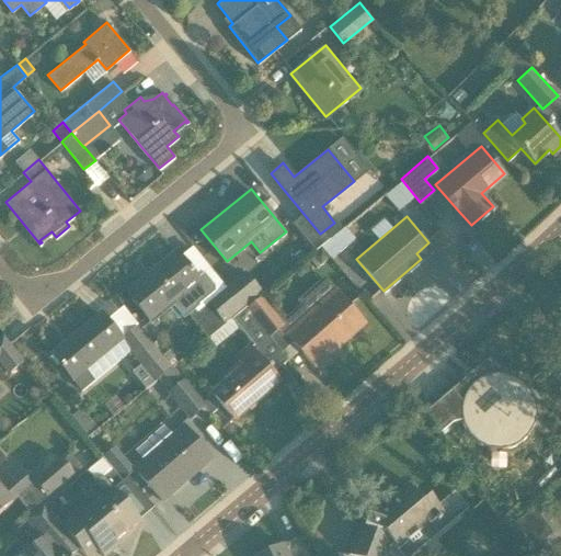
[(343,225),(320,245),(331,257),(354,237),(343,225)]
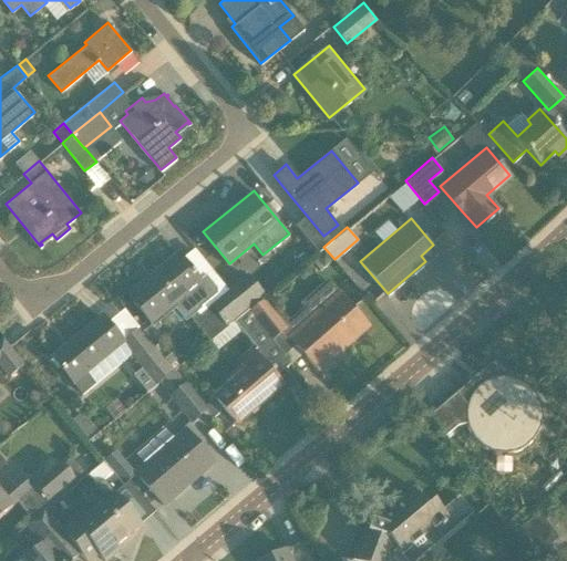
[(200,305),(217,292),(216,287),(205,273),(199,278),(178,252),(127,293),(153,324),(175,307),(185,320),(202,307),(200,305)]
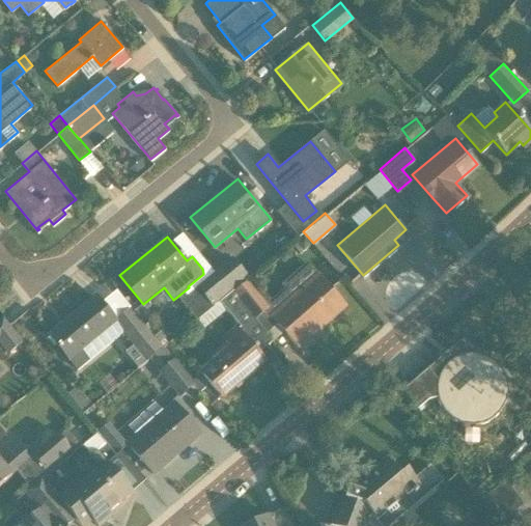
[(231,255),(216,269),(231,288),(248,275),(231,255)]
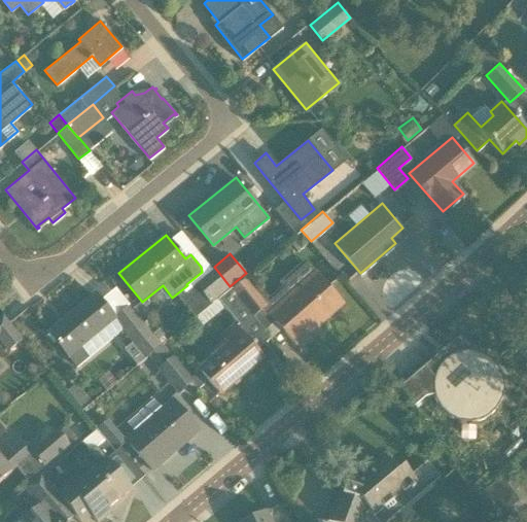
[(230,286),(214,267),(178,296),(195,315),(230,286)]
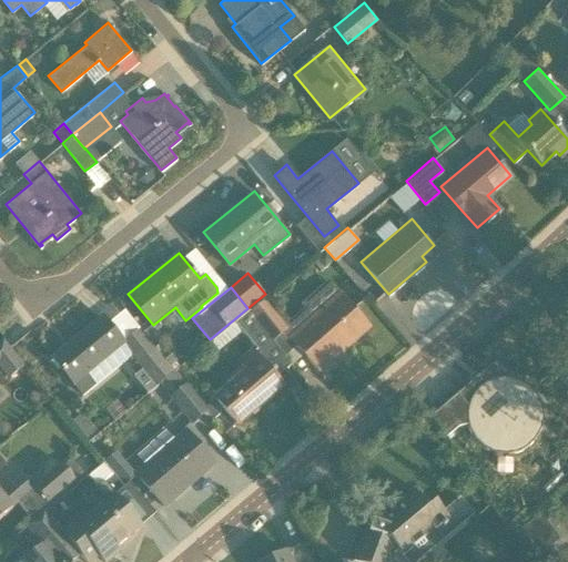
[(263,297),(250,308),(273,337),(271,338),(284,355),(296,344),(317,368),(355,335),(352,329),(364,319),(336,287),(288,328),(263,297)]
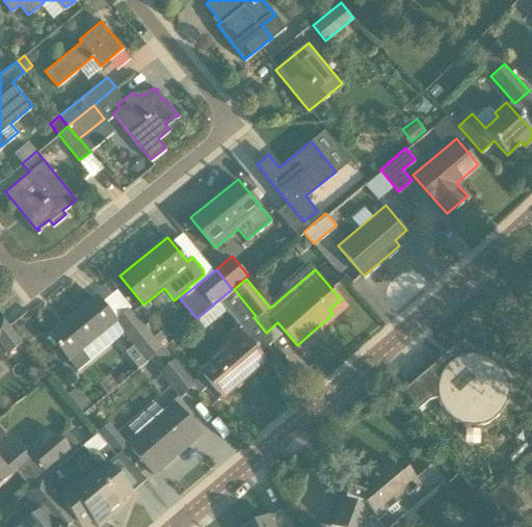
[(256,316),(234,289),(220,300),(240,325),(238,326),(236,324),(221,337),(229,345),(200,370),(221,395),(253,369),(246,362),(272,339),(266,333),(254,317),(256,316)]
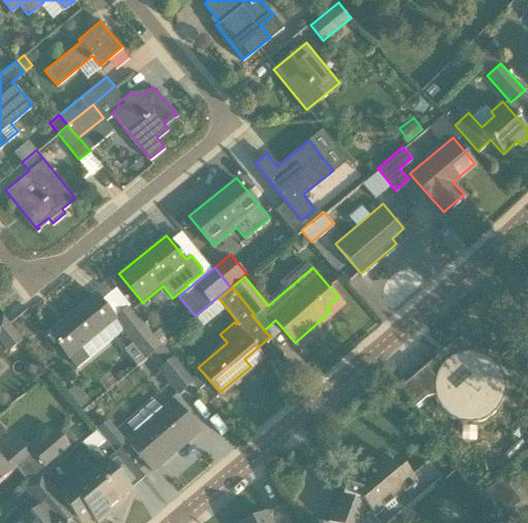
[(146,328),(141,322),(128,305),(114,317),(96,293),(48,331),(62,347),(77,366),(90,356),(123,329),(132,341),(124,348),(136,364),(145,357),(147,355),(160,346),(156,340),(146,328)]
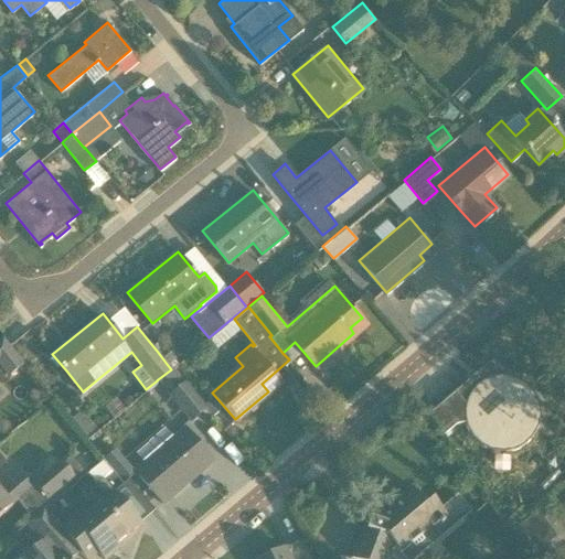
[(0,337),(0,362),(9,374),(23,362),(3,336),(0,337)]
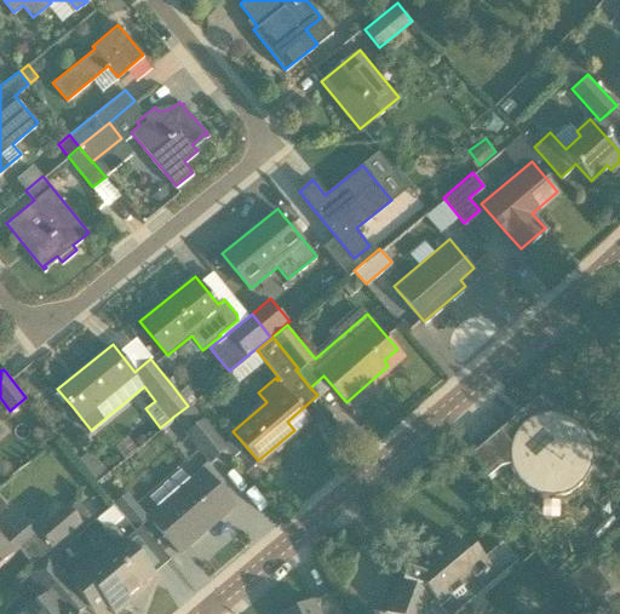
[(181,379),(172,385),(183,400),(191,394),(181,379)]
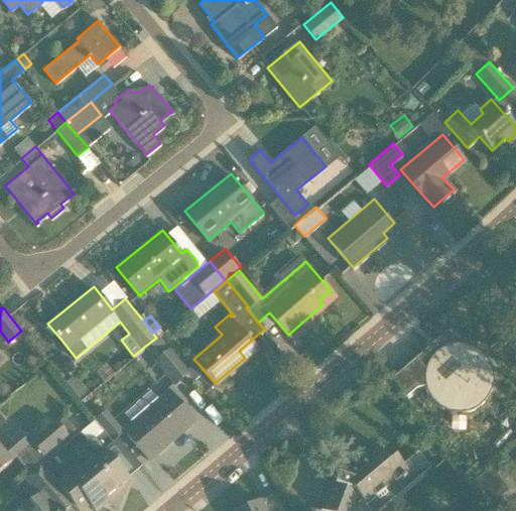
[(390,377),(403,393),(405,395),(417,386),(424,384),(425,387),(426,390),(427,393),(429,396),(431,399),(434,401),(436,403),(439,405),(442,407),(445,408),(448,409),(452,410),(455,410),(458,410),(462,410),(465,410),(468,409),(471,408),(474,406),(477,405),(480,403),(482,401),(484,398),(486,396),(488,393),(490,390),(491,387),(492,384),(492,381),(493,378),(493,375),(492,372),(492,369),(491,366),(490,364),(489,361),(488,358),(486,356),(484,353),(482,351),(480,349),(477,347),(475,346),(472,345),(469,344),(467,343),(464,342),(461,342),(458,342),(455,342),(452,342),(448,343),(445,344),(442,345),(440,347),(437,348),(435,350),(429,344),(390,377)]
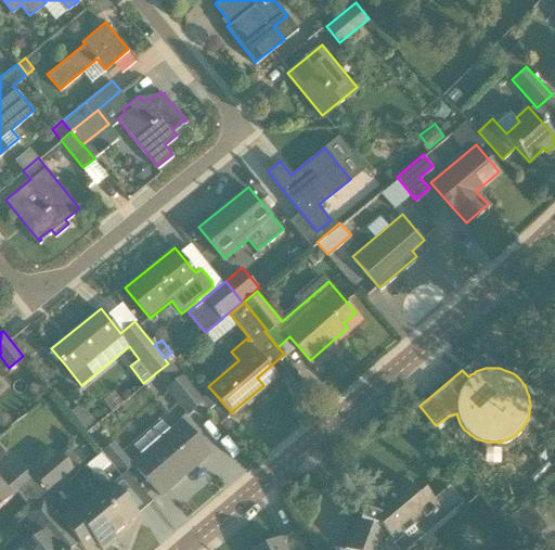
[(204,400),(182,372),(165,386),(186,413),(204,400)]
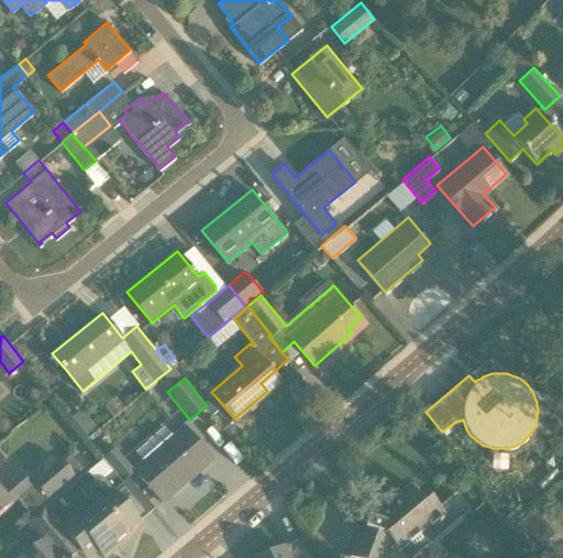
[(101,402),(111,415),(123,405),(113,393),(101,402)]
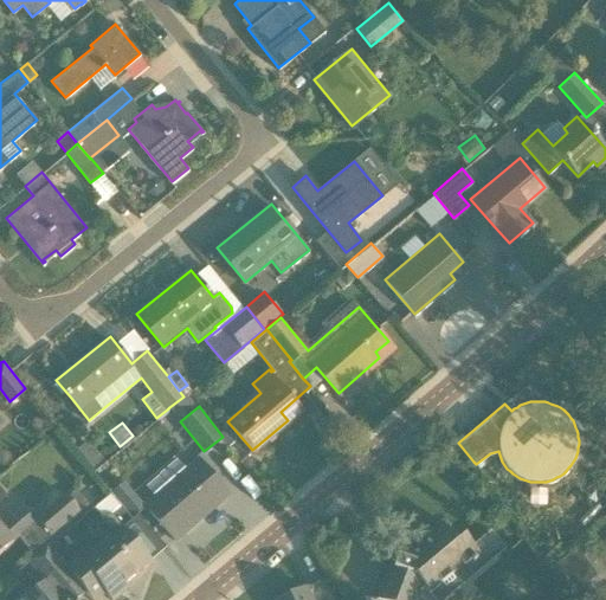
[(75,447),(91,469),(103,458),(86,438),(75,447)]
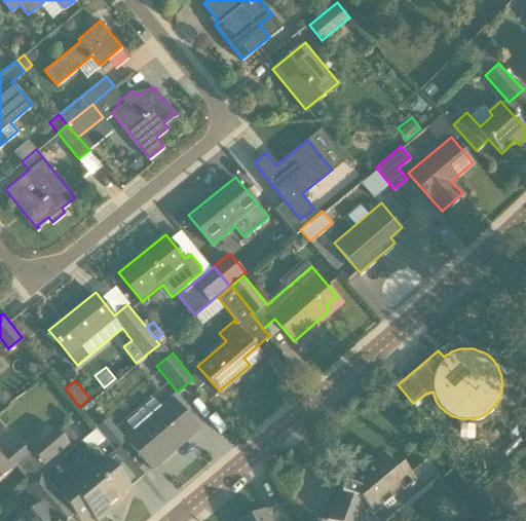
[(180,433),(193,421),(171,396),(124,436),(150,467),(184,437),(180,433)]
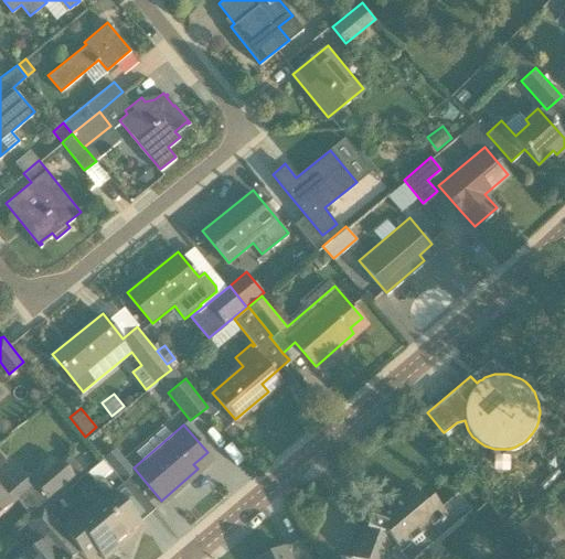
[(0,513),(12,503),(11,503),(17,497),(29,513),(46,497),(48,498),(75,475),(61,458),(32,481),(33,482),(31,484),(20,471),(0,488),(0,487),(0,513)]
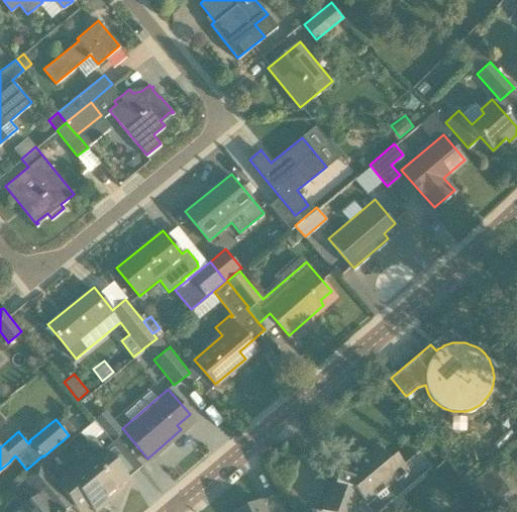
[(75,465),(55,481),(55,482),(72,503),(79,511),(89,502),(95,510),(108,500),(105,496),(127,478),(104,449),(113,441),(94,419),(80,430),(88,441),(81,447),(90,458),(78,469),(75,465)]
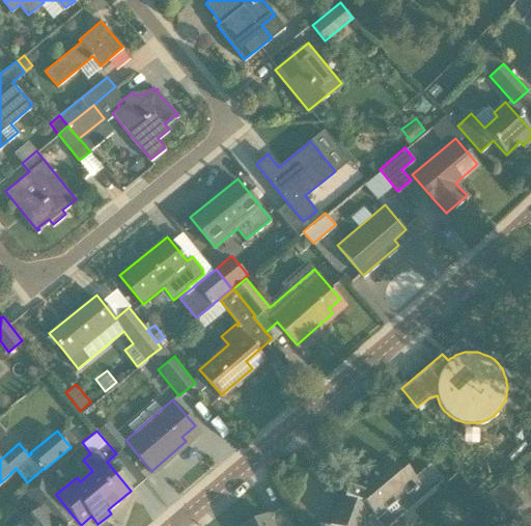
[(355,488),(348,486),(344,495),(341,494),(330,523),(337,525),(364,525),(369,515),(371,513),(376,519),(401,497),(406,500),(437,473),(429,464),(414,477),(407,468),(400,473),(386,455),(375,465),(378,468),(355,488)]
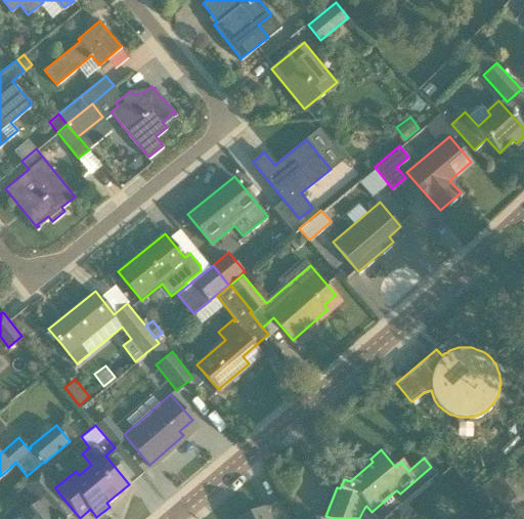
[(55,488),(55,487),(46,476),(30,489),(40,503),(23,517),(24,518),(61,518),(73,510),(55,488)]
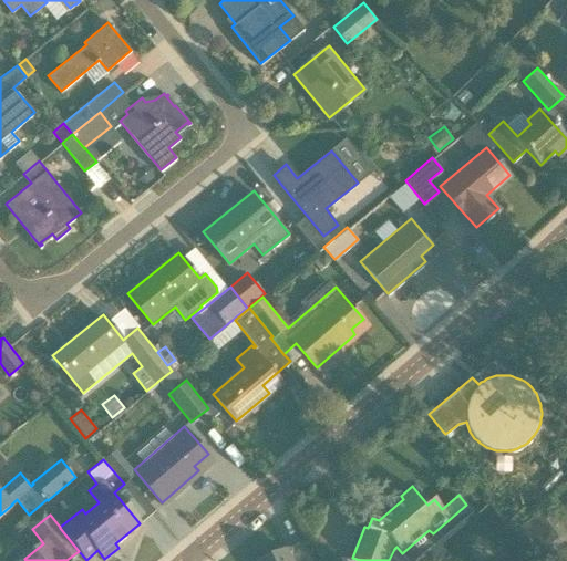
[(310,542),(301,547),(306,557),(315,552),(310,542)]
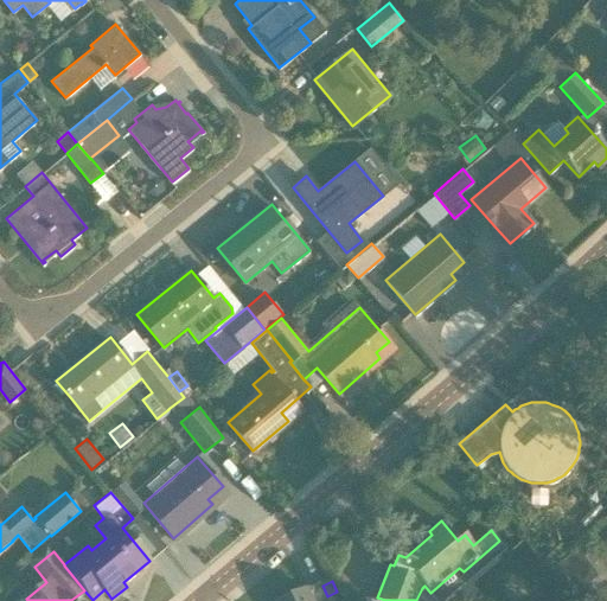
[(274,600),(313,600),(306,586),(274,600)]
